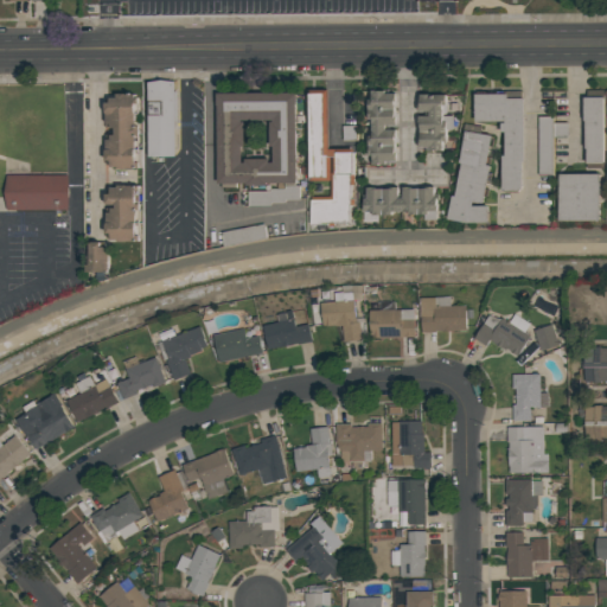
[(147,82),(148,158),(176,157),(174,81),(147,82)]
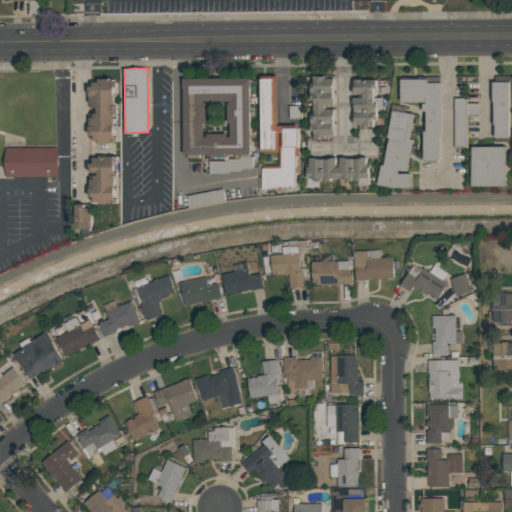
[(249,78),(183,79),(184,156),(199,156),(199,159),(211,158),(211,172),(251,171),(249,78)]
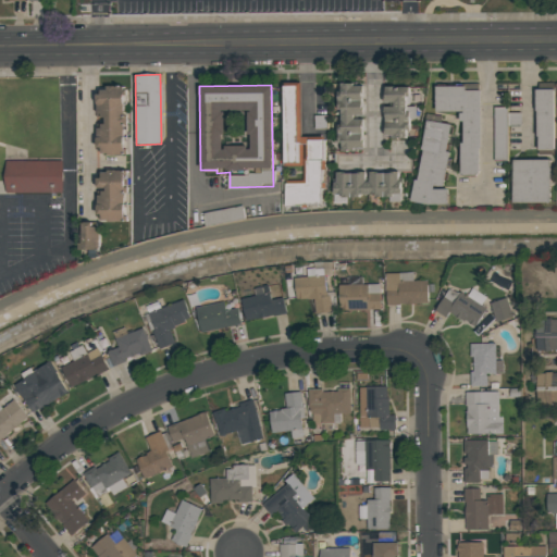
[(362,85),(339,85),(339,150),(362,150),(362,85)]
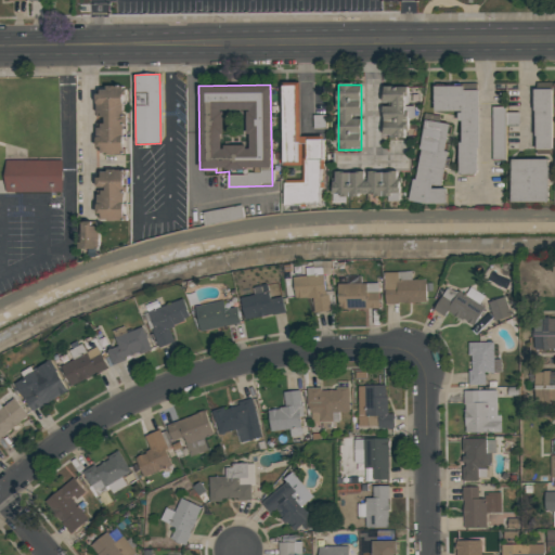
[(74,86),(60,86),(61,170),(75,170),(74,86)]
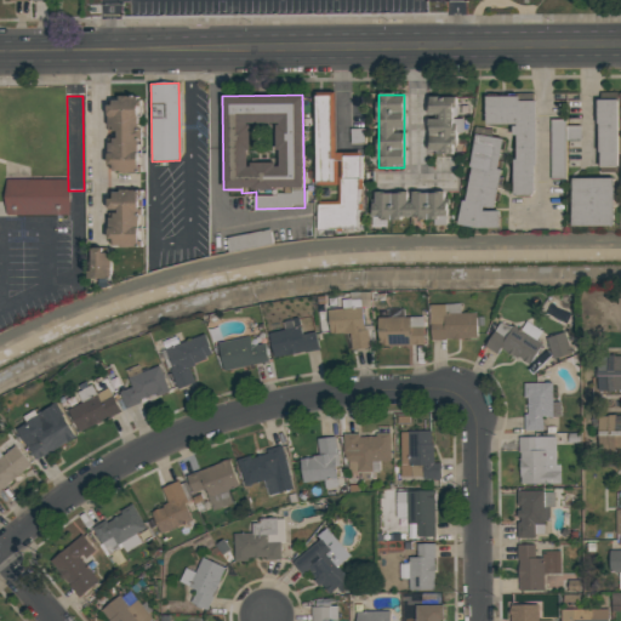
[(317,186),(339,186),(339,204),(318,204),(318,226),(360,226),(360,155),(335,155),(335,96),(317,96),(317,186)]
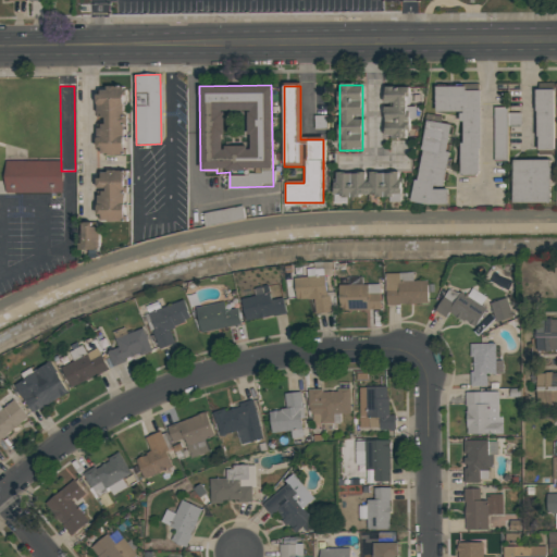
[(435,86),(436,112),(461,112),(461,175),(481,175),(480,90),(466,90),(466,86),(435,86)]
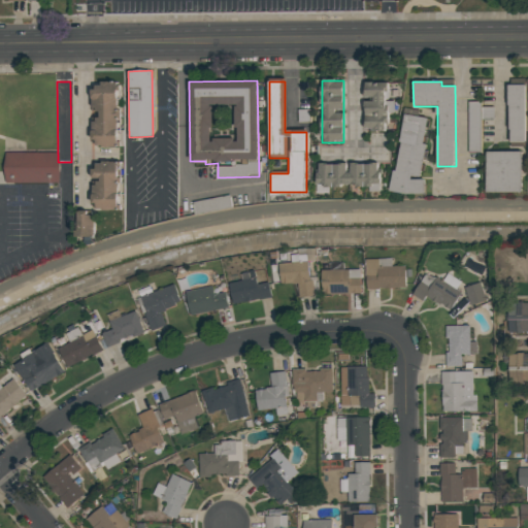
[(388,83),(364,83),(364,99),(365,99),(364,131),(387,131),(388,111),(394,111),(395,101),(388,101),(388,83)]
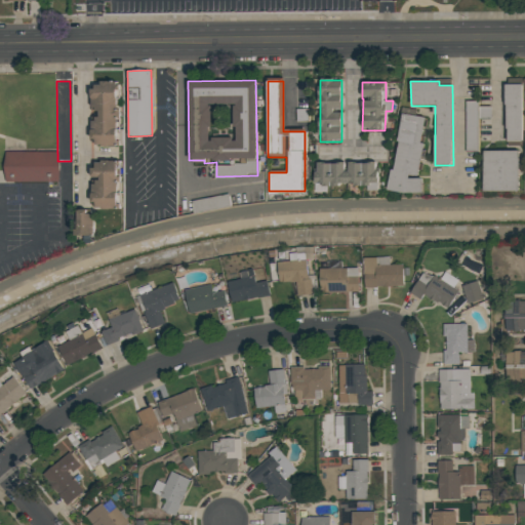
[(91,84),(91,146),(119,146),(118,83),(91,84)]
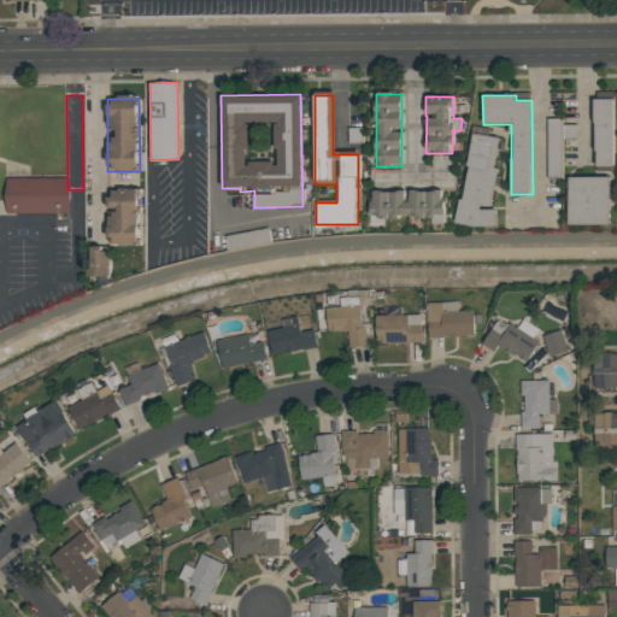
[(594,99),(595,170),(615,170),(613,99),(594,99)]
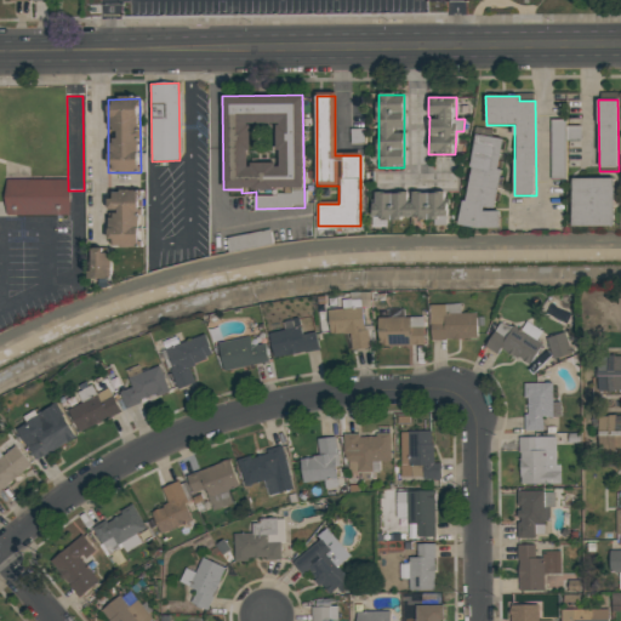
[(551,120),(551,178),(567,178),(565,120),(551,120)]
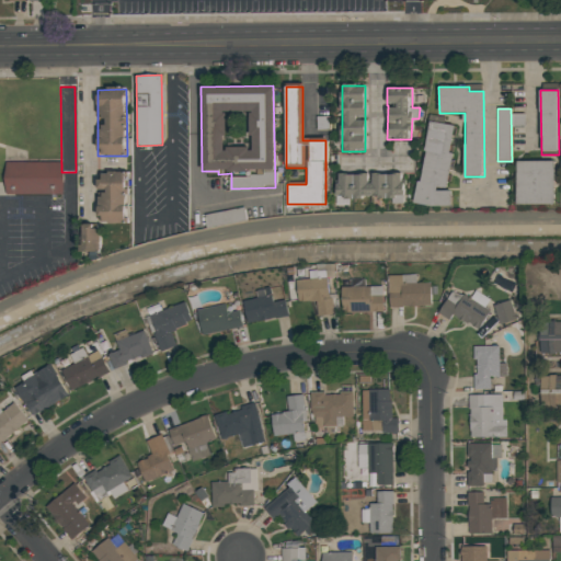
[(317,130),(330,130),(330,117),(317,117),(317,130)]
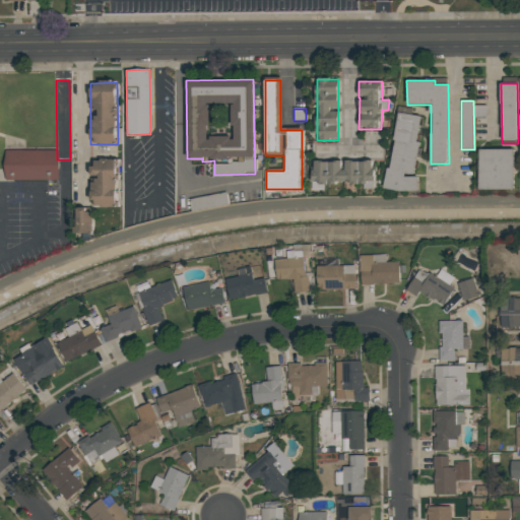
[(418,193),(420,177),(414,176),(423,116),(397,113),(387,189),(418,193)]
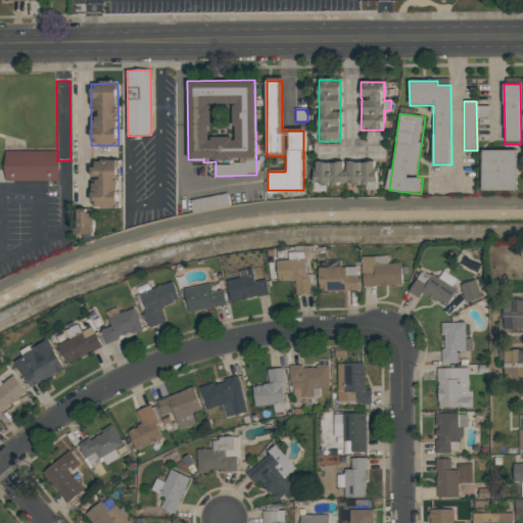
[(483,191),(518,190),(518,150),(482,150),(483,191)]
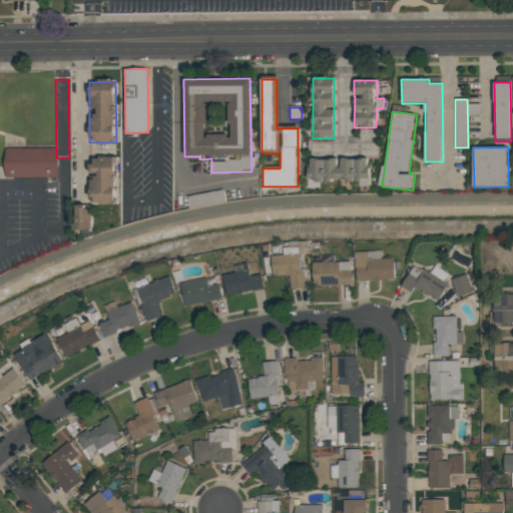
[(5,177),(58,178),(58,148),(5,148),(5,177)]
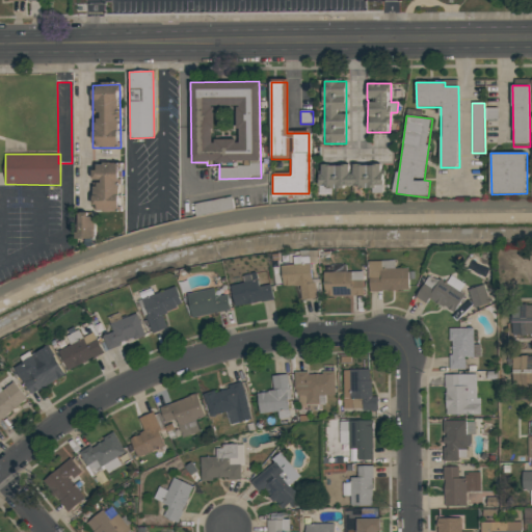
[(120,163),(95,163),(95,182),(92,182),(94,212),(120,211),(120,163)]
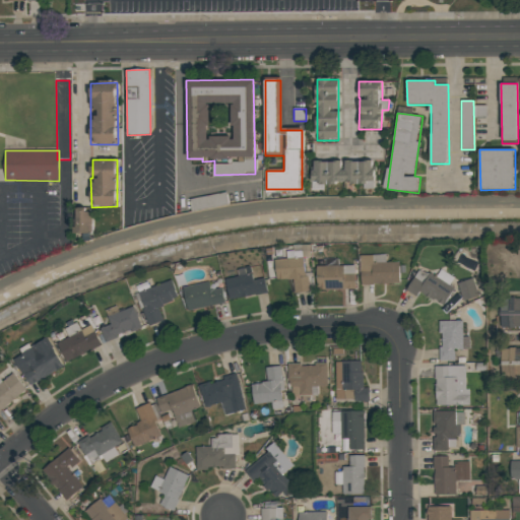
[(343,161),(313,161),(314,184),(364,183),(364,189),(375,189),(375,160),(343,161)]
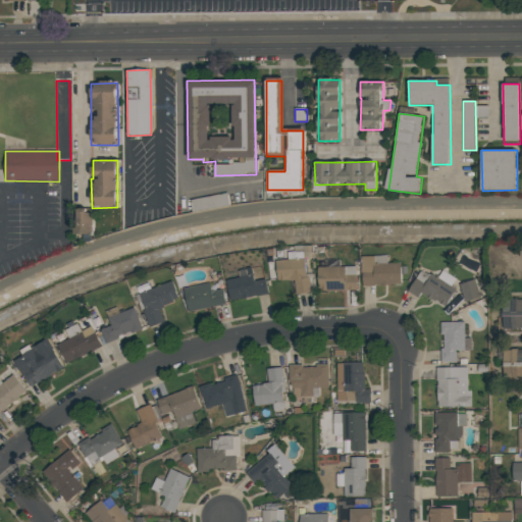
[(76,233),(94,233),(95,210),(77,210),(76,233)]
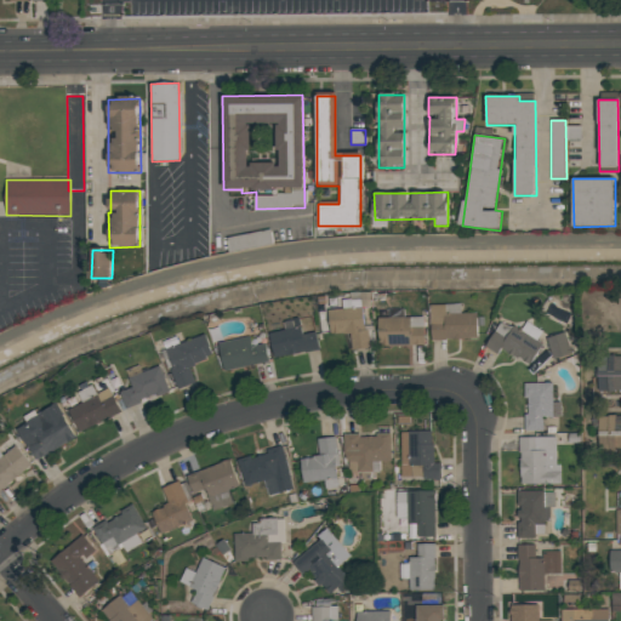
[(330,335),(351,334),(351,349),(368,348),(365,307),(372,307),(371,298),(363,298),(363,294),(355,294),(357,300),(343,300),(345,309),(329,309),(330,335)]
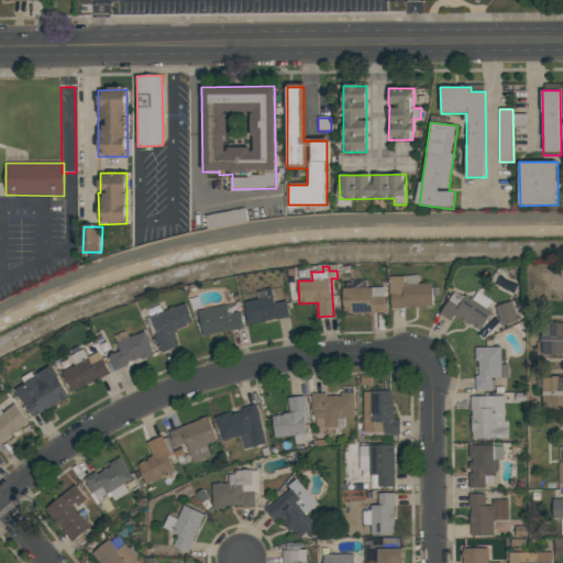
[(432,284),(418,284),(418,276),(390,277),(390,309),(433,308),(432,284)]
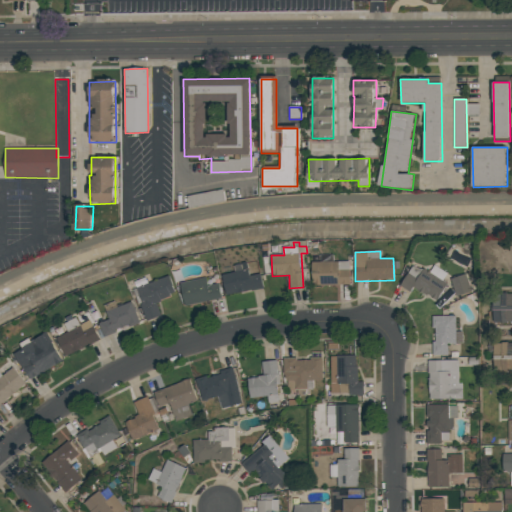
[(312,262),(312,285),(350,284),(350,261),(333,261),(333,254),(322,254),(322,262),(312,262)]
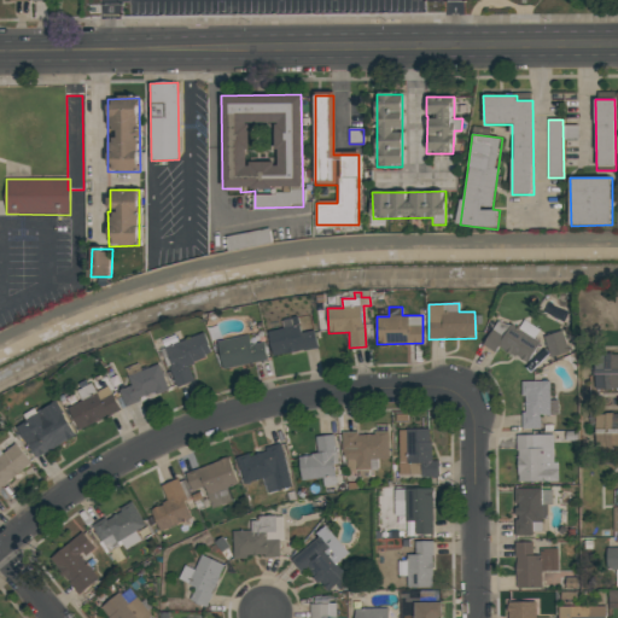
[(483,345),(495,353),(499,348),(528,363),(540,342),(535,339),(540,330),(524,320),(518,330),(499,319),(483,345)]
